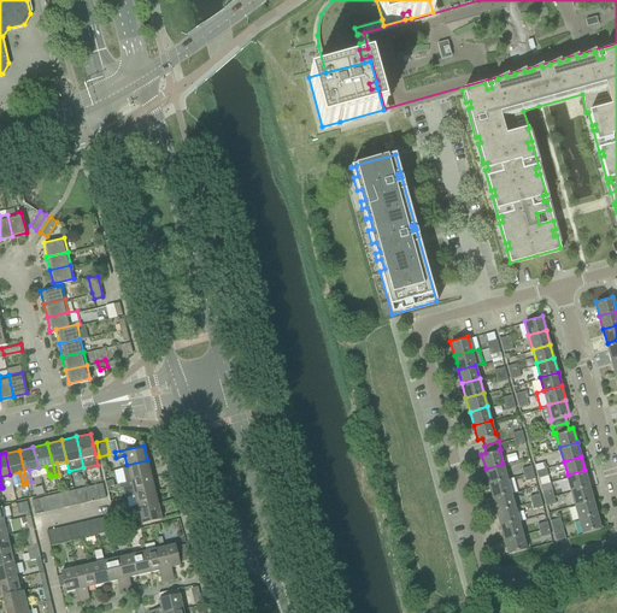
[(127,465),(122,466),(125,481),(151,475),(150,469),(152,469),(150,459),(147,460),(127,465)]
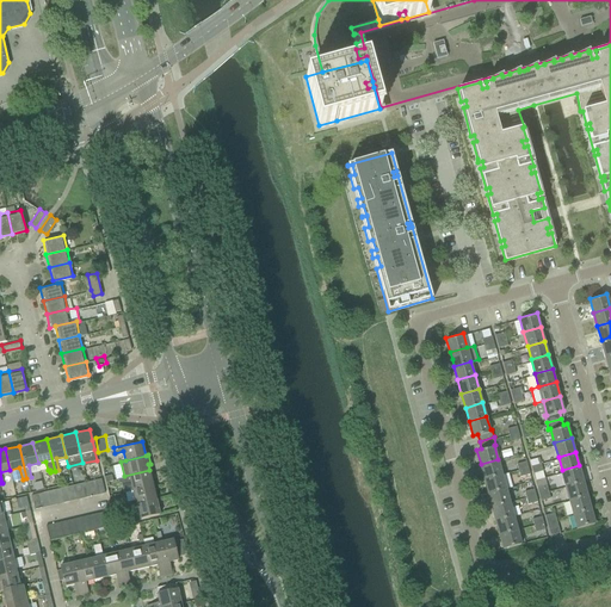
[(517,462),(519,469),(529,466),(526,458),(517,462)]
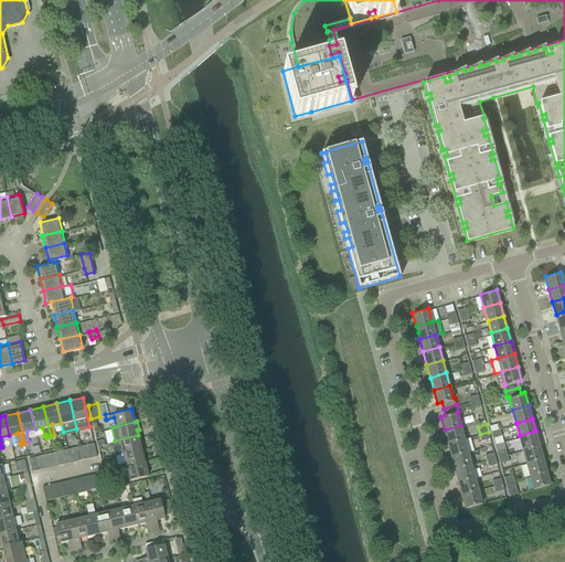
[(445,430),(448,443),(465,438),(460,425),(445,430)]
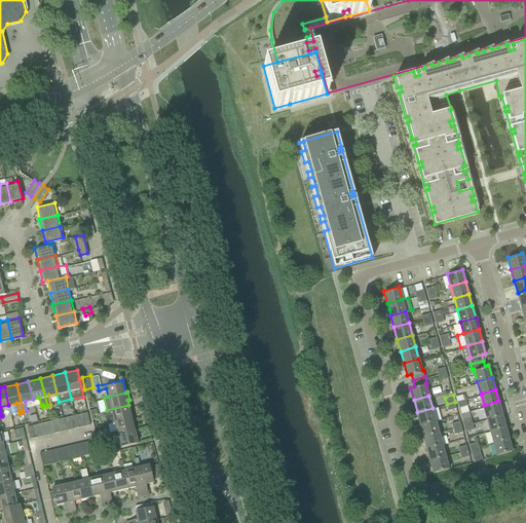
[(84,400),(77,401),(79,408),(85,406),(84,400)]
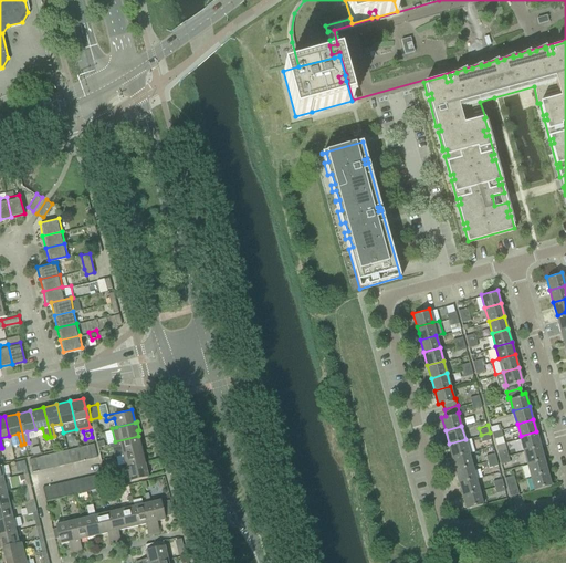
[(521,436),(524,449),(541,445),(536,431),(521,436)]
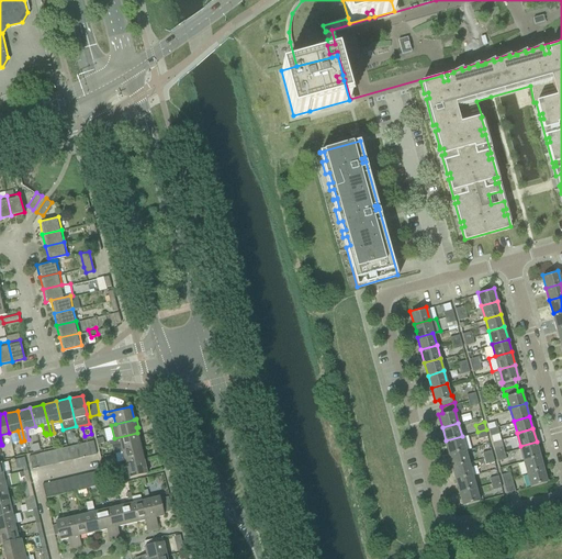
[(119,440),(121,449),(141,445),(137,433),(108,439),(108,444),(119,440)]
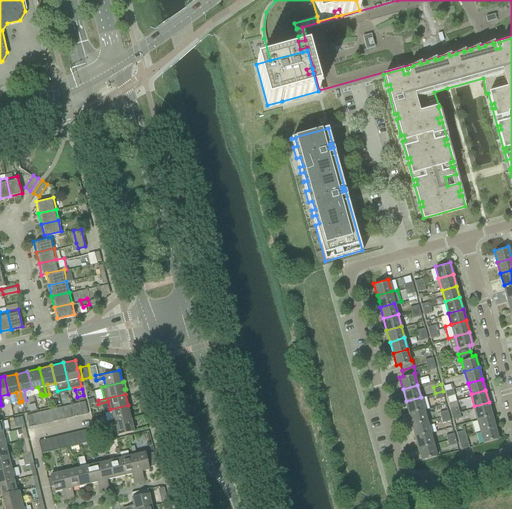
[(406,401),(409,412),(424,408),(421,397),(406,401)]
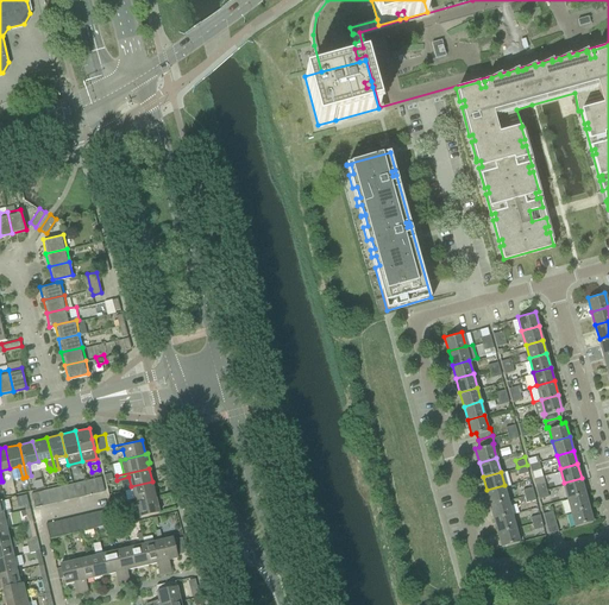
[(100,476),(94,477),(96,491),(104,490),(100,476)]
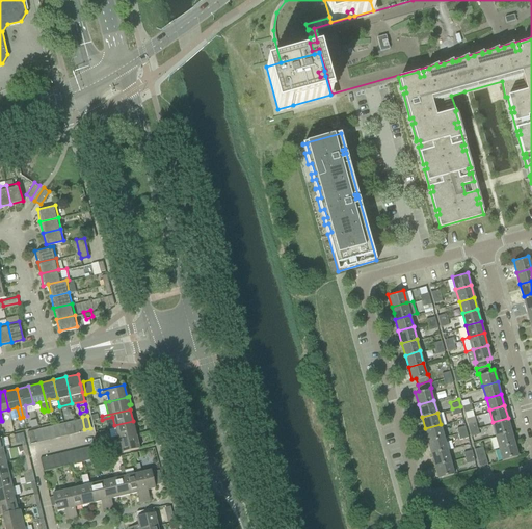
[(82,417),(76,418),(79,430),(84,429),(82,417)]
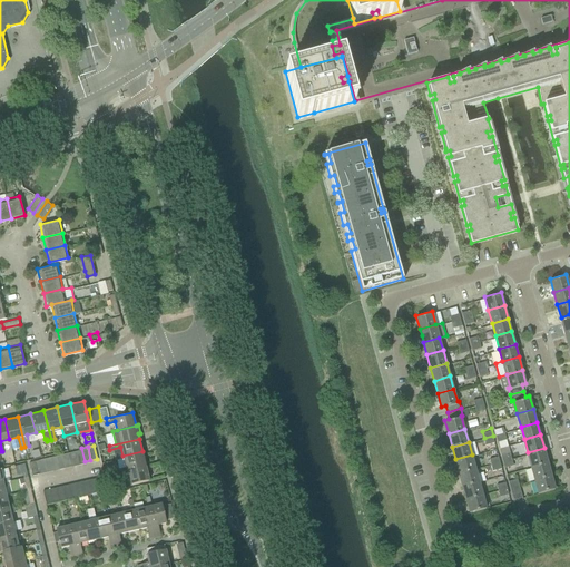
[(81,448),(75,450),(78,463),(85,461),(81,448)]
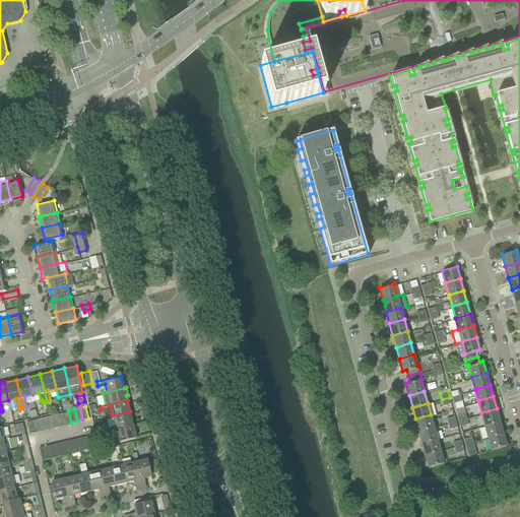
[(481,412),(484,424),(500,419),(497,408),(481,412)]
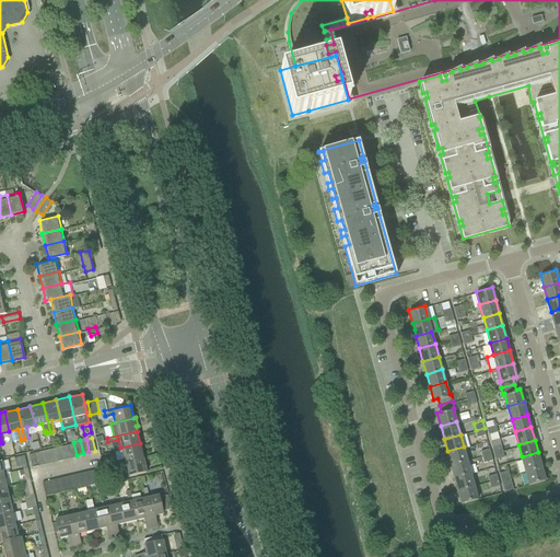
[(73,442),(67,443),(70,456),(77,455),(73,442)]
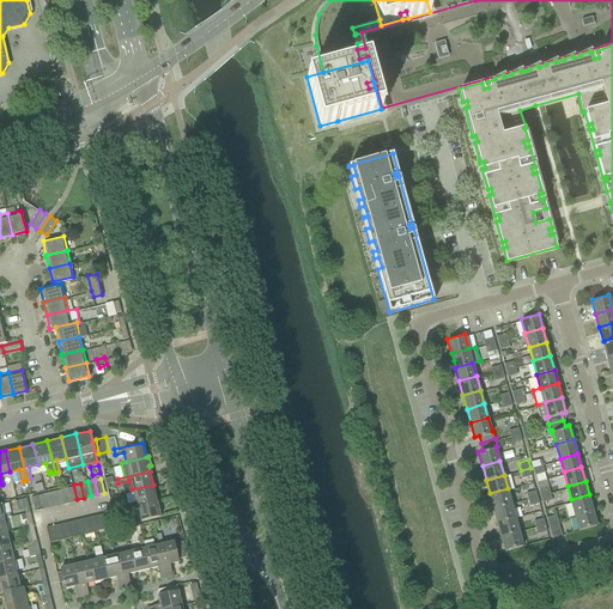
[(73,485),(66,487),(70,501),(77,499),(73,485)]
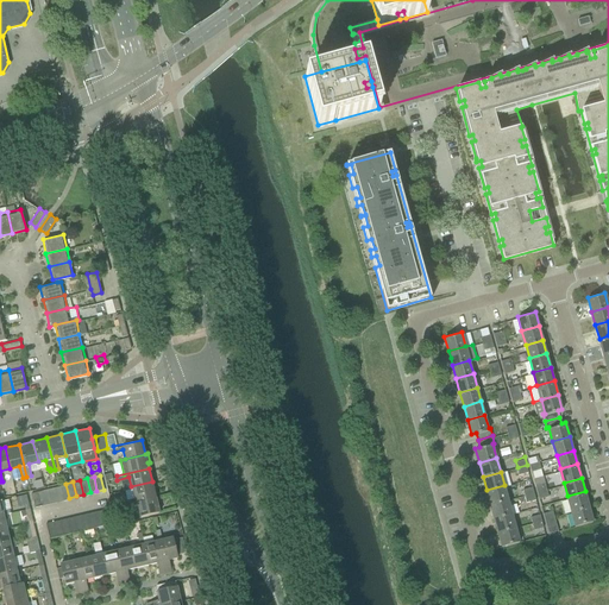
[(121,499),(123,503),(155,496),(152,481),(131,486),(133,496),(121,499)]
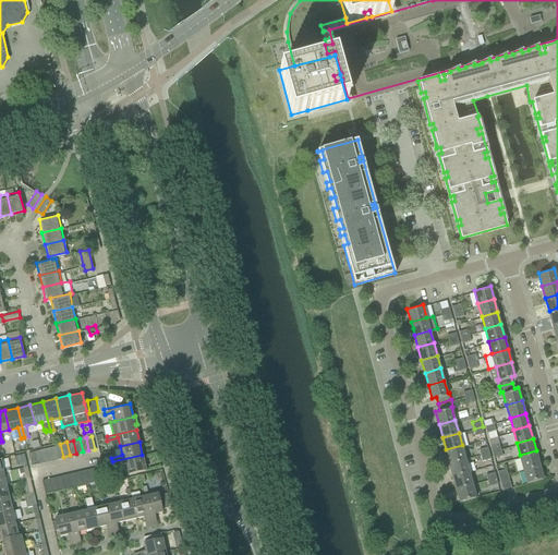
[(60,444),(53,445),(57,458),(63,457),(60,444)]
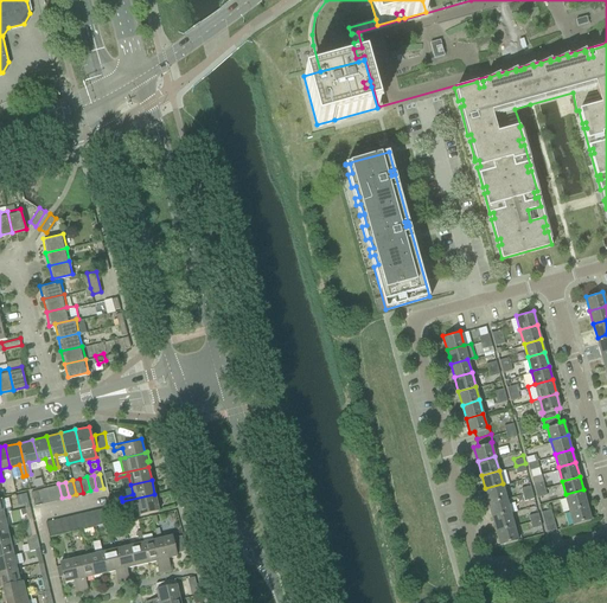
[(58,483),(51,485),(55,499),(62,498),(58,483)]
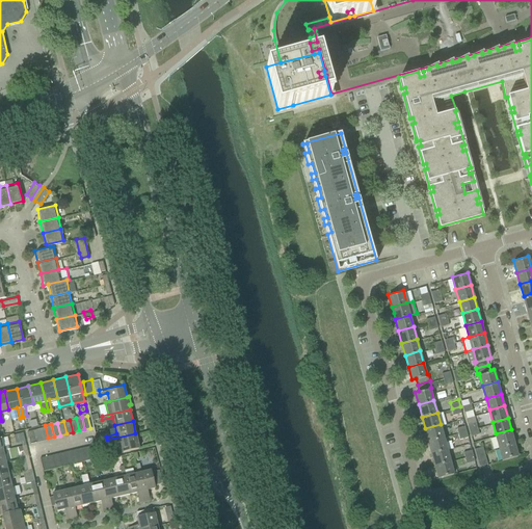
[(425,428),(429,441),(444,437),(441,424),(425,428)]
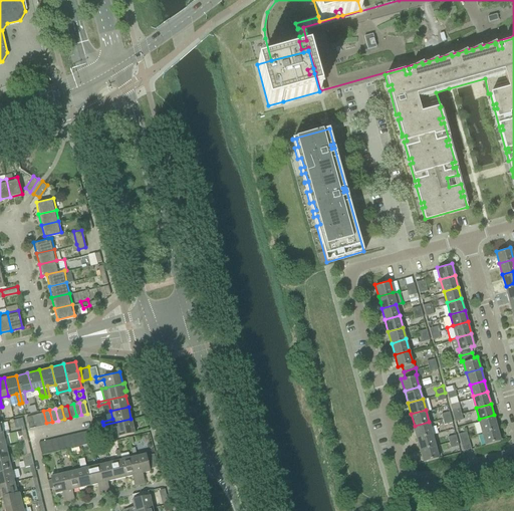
[(441,412),(443,418),(451,416),(449,410),(441,412)]
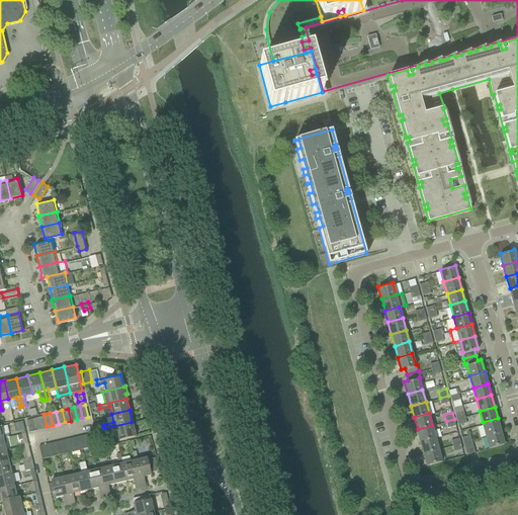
[(44,414),(38,416),(41,428),(47,426),(44,414)]
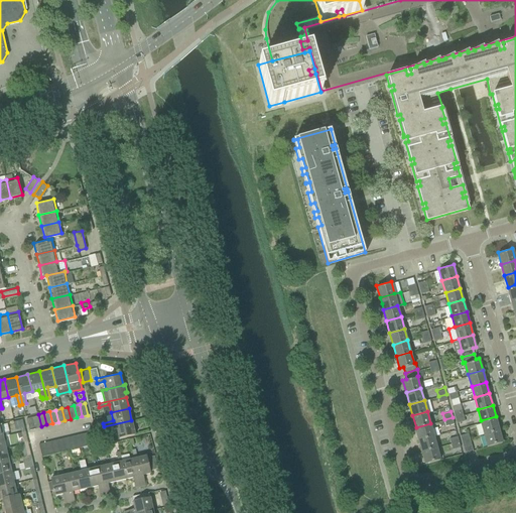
[(38,414),(32,415),(35,427),(41,426),(38,414)]
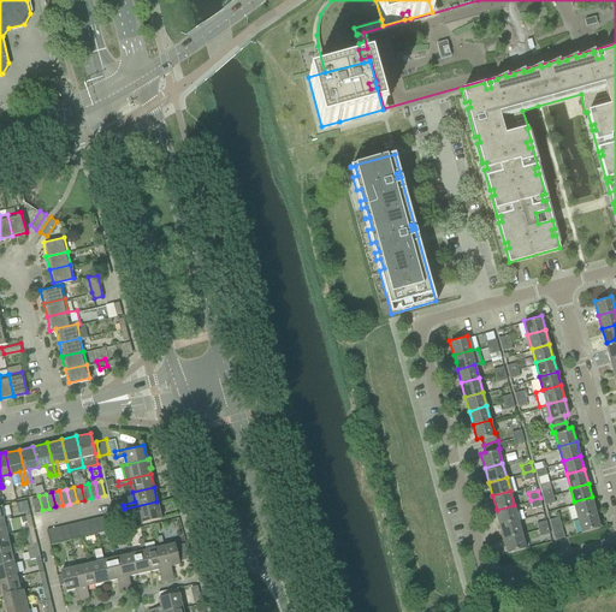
[(42,510),(39,495),(31,497),(35,512),(42,510)]
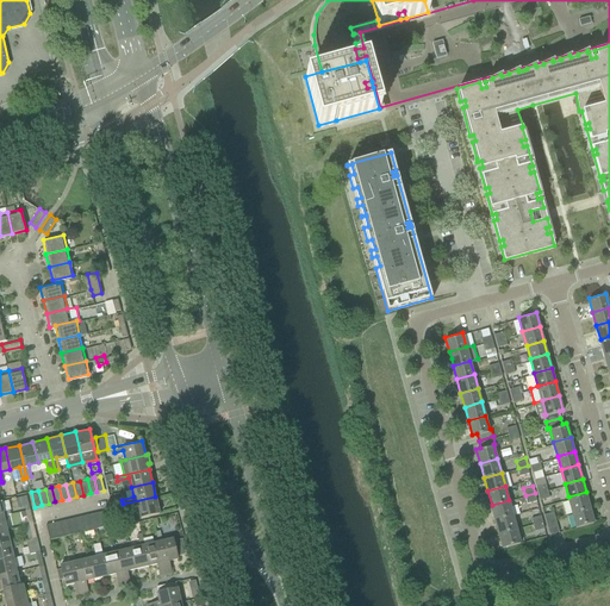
[(568,497),(573,511),(590,506),(586,492),(568,497)]
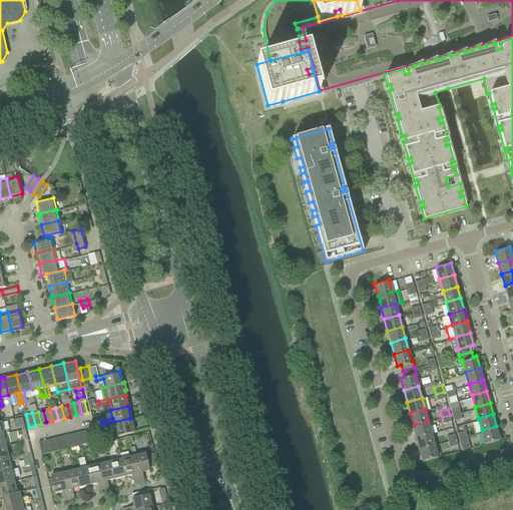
[(130,418),(103,424),(104,428),(114,426),(116,434),(133,430),(130,418)]
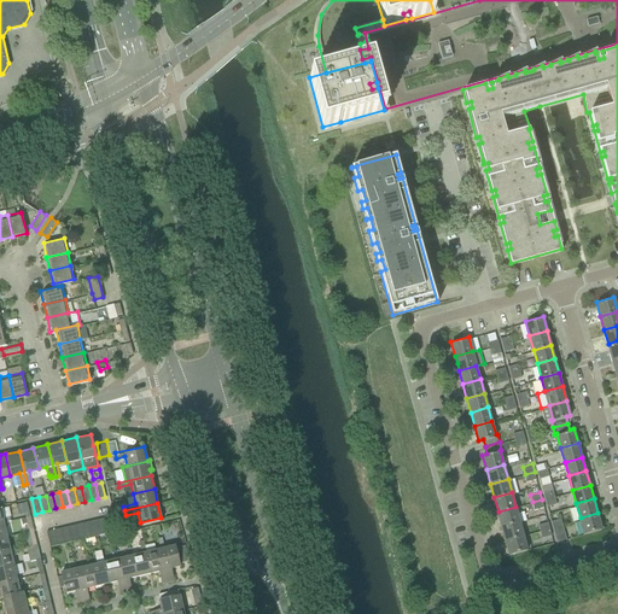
[(0,506),(0,521),(7,520),(11,519),(10,515),(6,516),(5,516),(3,516),(0,507),(0,506)]
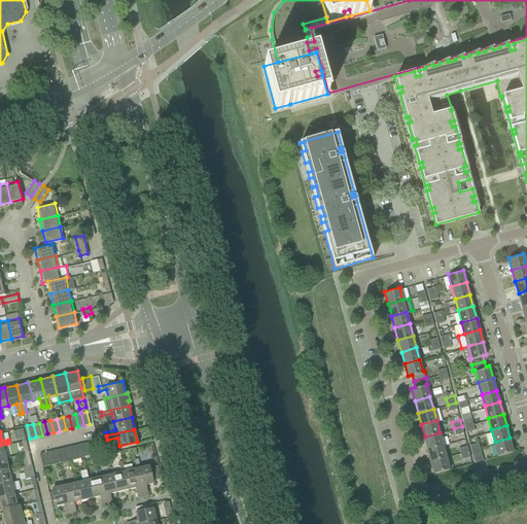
[(425,437),(428,448),(443,444),(449,443),(447,434),(441,437),(440,432),(425,437)]
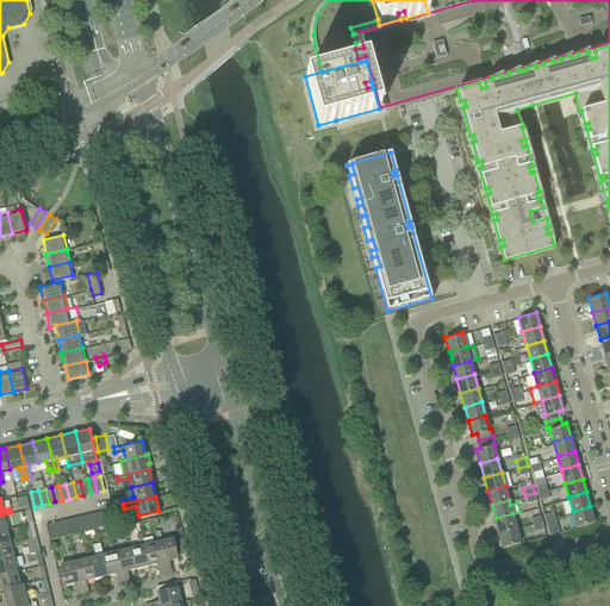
[(590,506),(573,511),(577,525),(593,520),(590,506)]
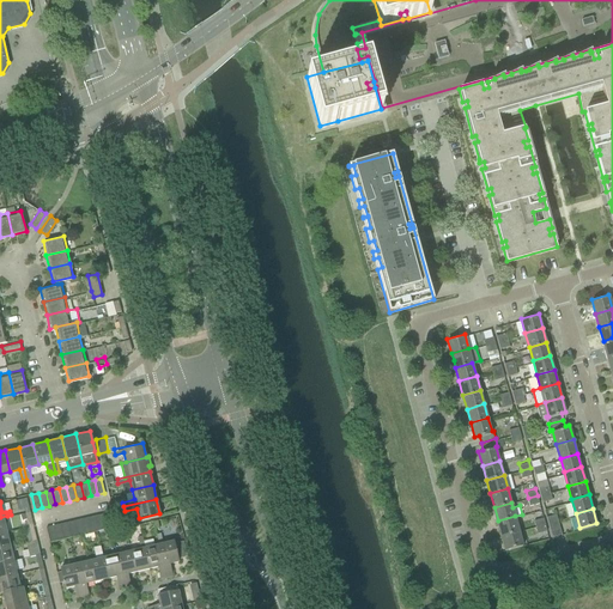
[(109,510),(102,512),(105,527),(113,524),(111,522),(109,510)]
